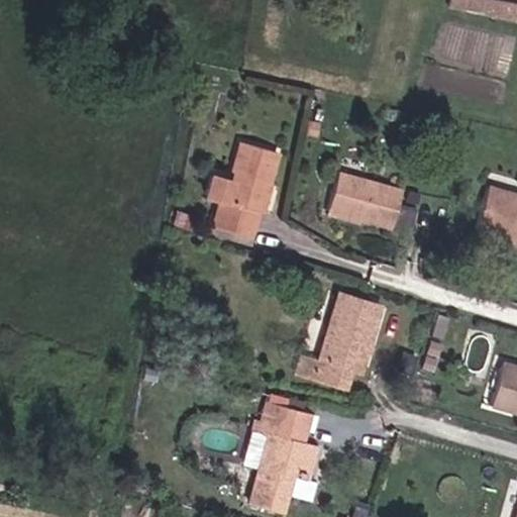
[(503,12),(506,0),(449,0),(450,0),(503,12)]
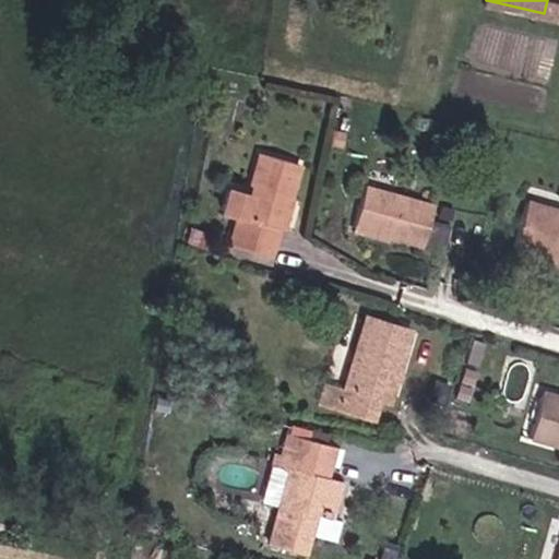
[(558,1),(554,0),(547,0),(544,13),(558,16),(558,1)]
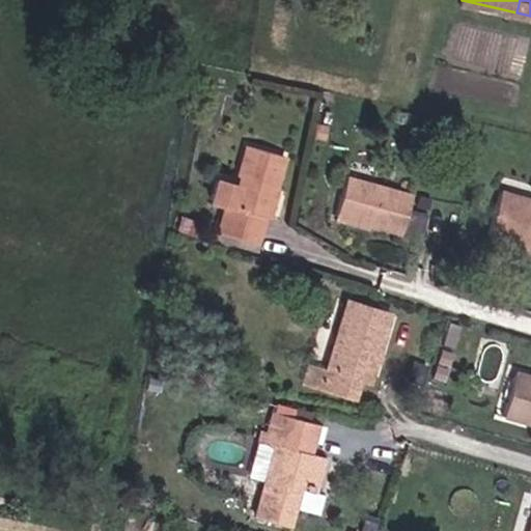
[(218,230),(258,242),(266,216),(274,189),(282,158),(247,147),(235,185),(216,178),(211,198),(225,203),(218,230)]
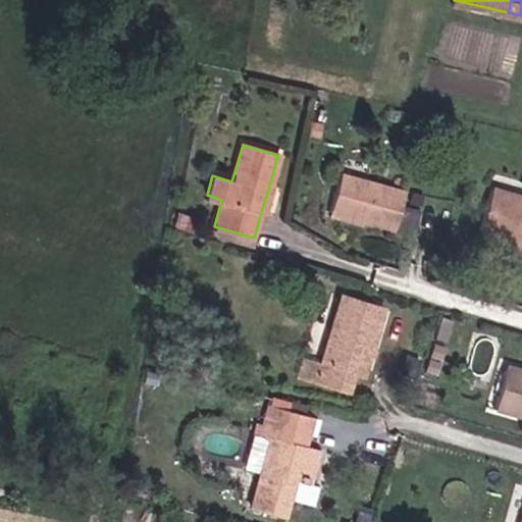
[(333,211),(361,219),(393,227),(403,191),(344,175),(333,211)]
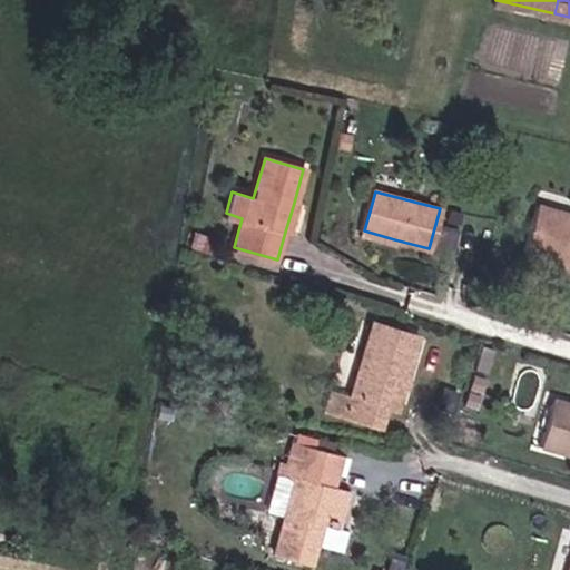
[(285,232),(292,234),(300,204),(294,203),(285,232)]
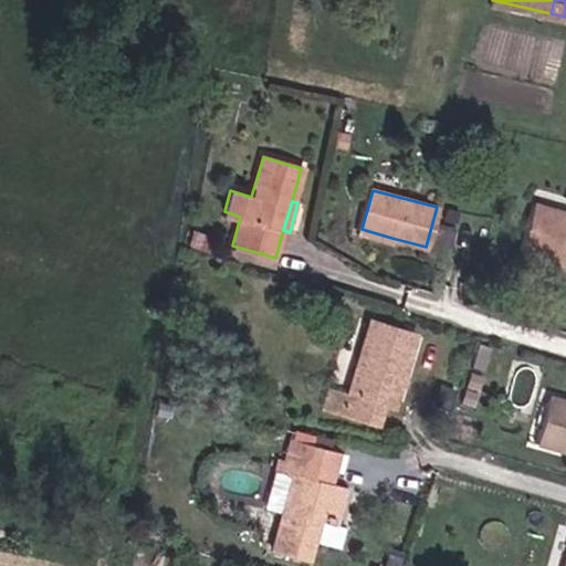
[(521,251),(559,262),(565,263),(565,212),(534,203),(521,251)]
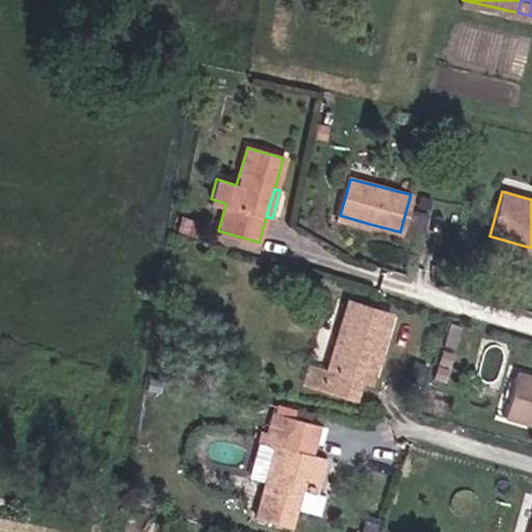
[(367,229),(368,223),(340,215),(338,221),(367,229)]
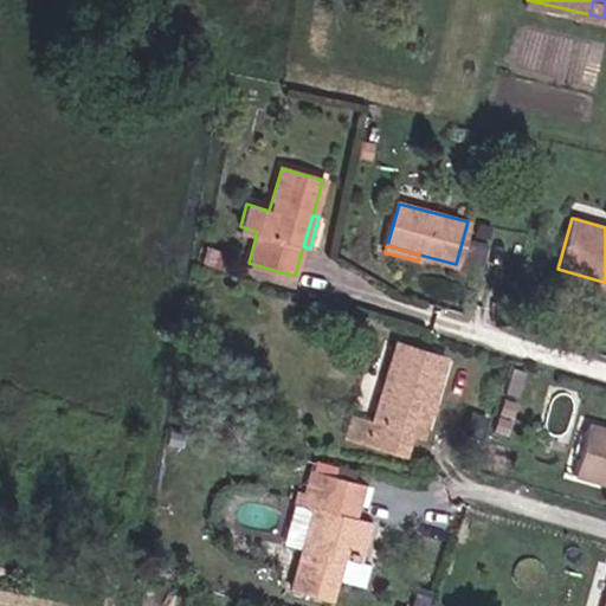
[(371,424),(366,442),(401,452),(408,432),(421,437),(444,356),(395,342),(371,424)]
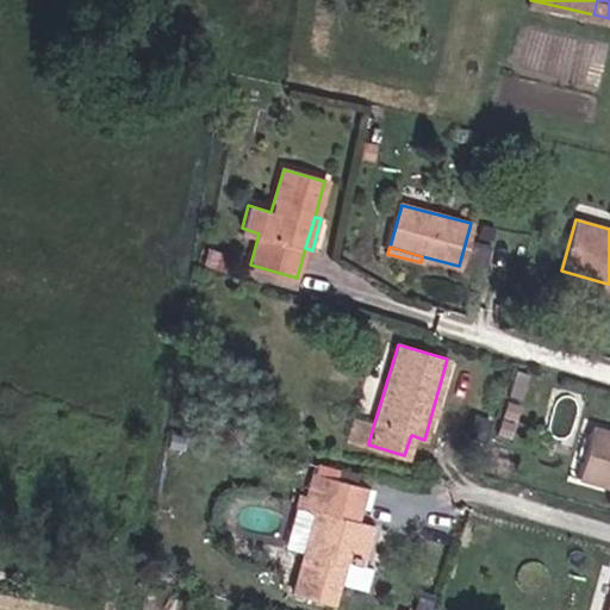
[(347,439),(368,444),(373,427),(352,421),(347,439)]
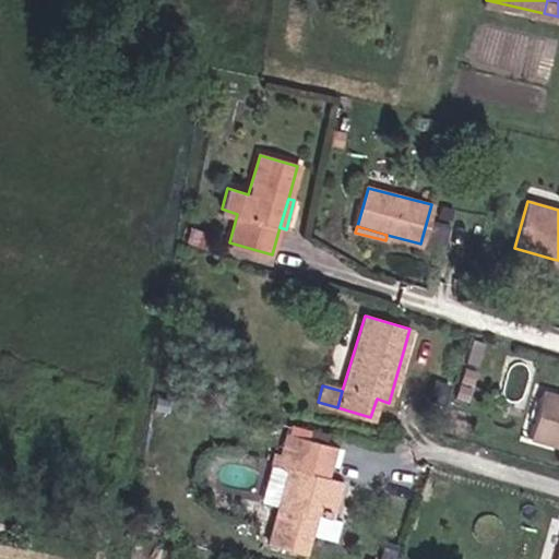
[(530,438),(558,444),(558,395),(543,391),(530,438)]
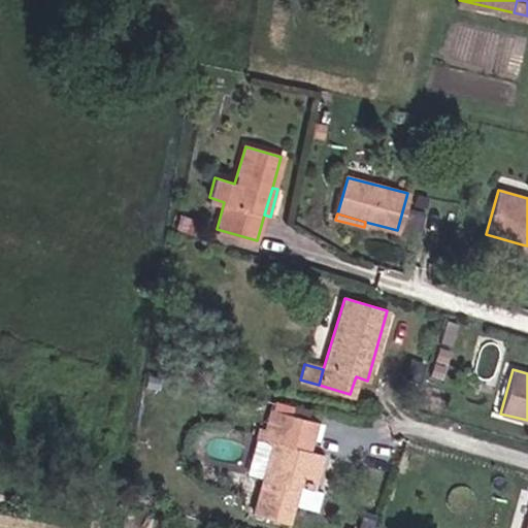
[(287,523),(299,484),(307,452),(316,422),(272,409),(263,439),(272,442),(254,514),(287,523)]
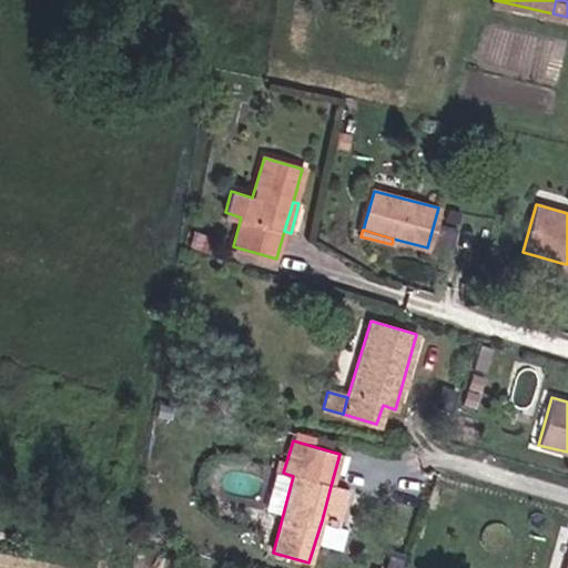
[(331,486),(322,520),(337,525),(346,492),(331,486)]
